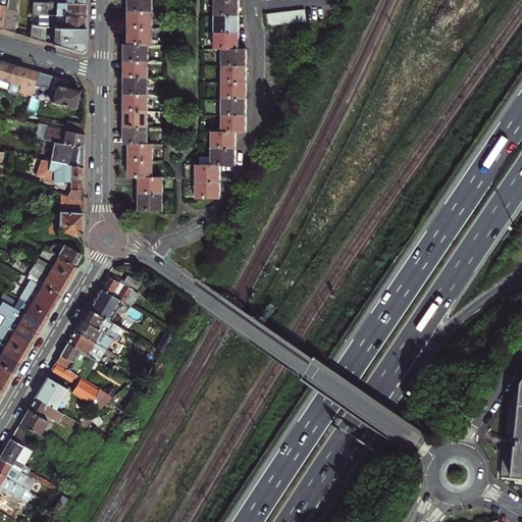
[(7,0),(3,31),(10,33),(14,34),(17,11),(14,11),(16,0),(7,0)]
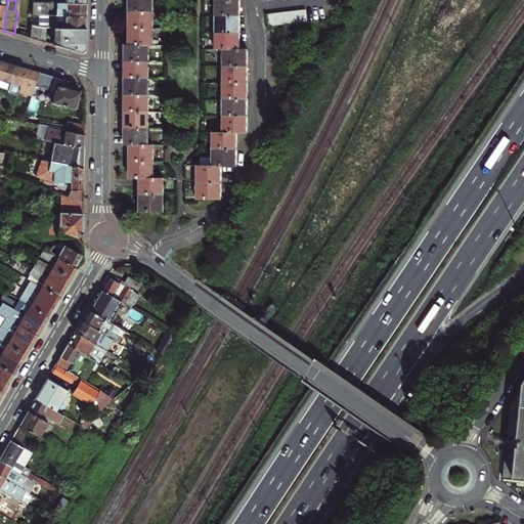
[(128,0),(129,12),(153,12),(153,4),(153,0),(128,0)]
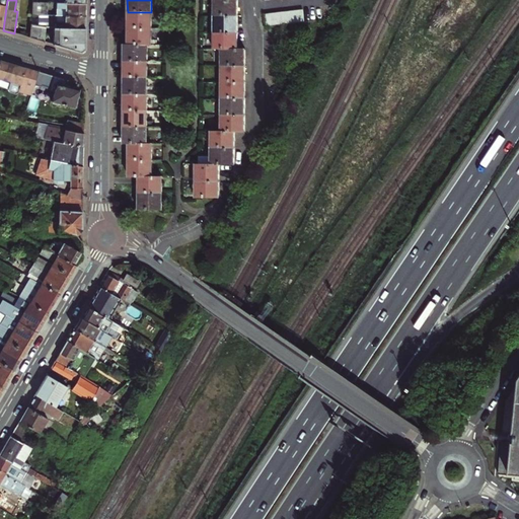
[(238,16),(237,0),(214,0),(214,7),(214,15),(238,16)]
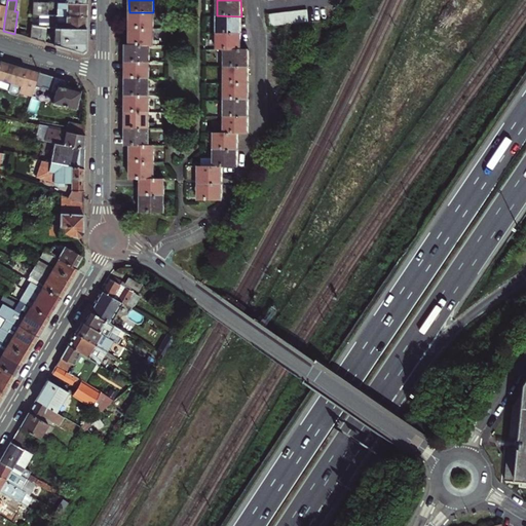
[(32,15),(48,15),(48,3),(33,3),(32,15)]
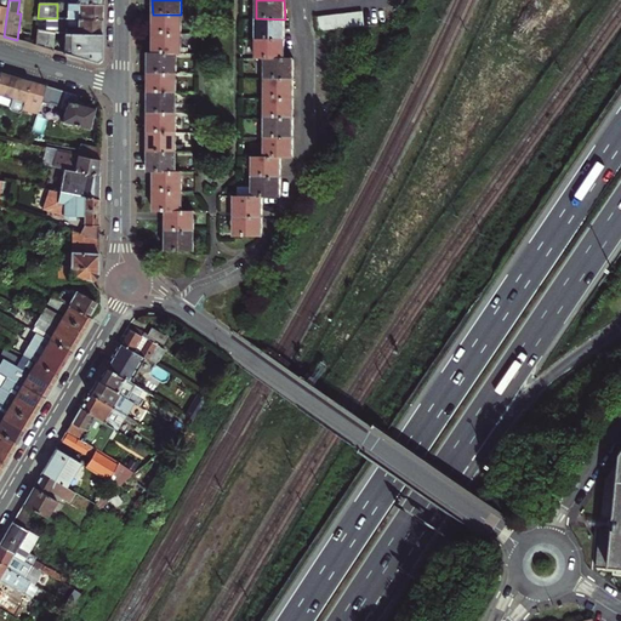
[(102,4),(78,4),(78,16),(74,16),(73,20),(101,20),(102,12),(102,4)]
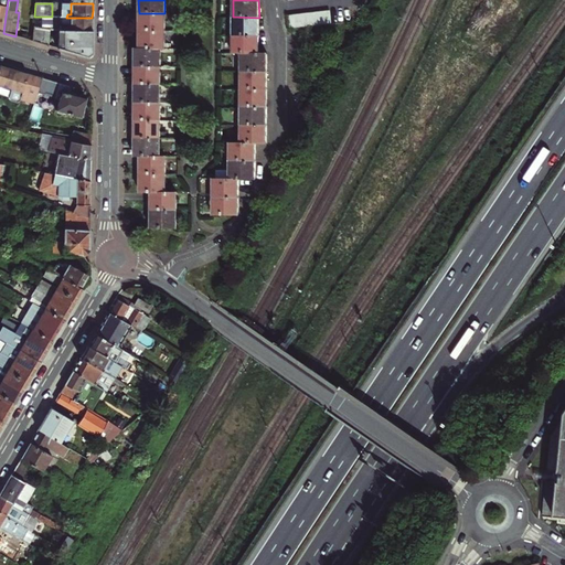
[(330,10),(288,14),(289,28),(332,23),(330,10)]
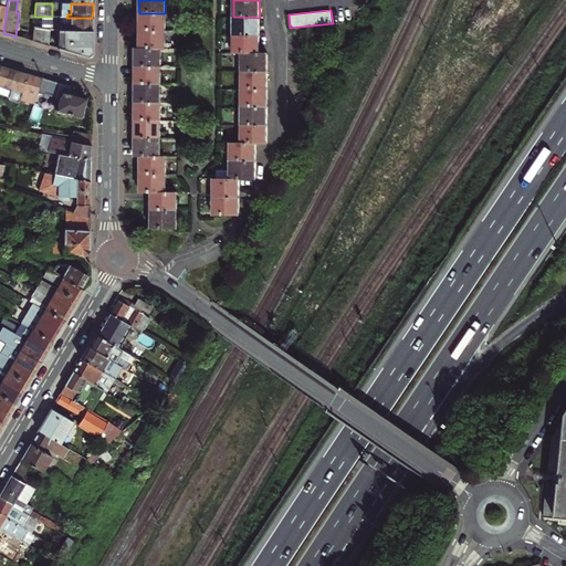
[(139,13),(139,31),(165,31),(165,23),(165,13),(139,13)]
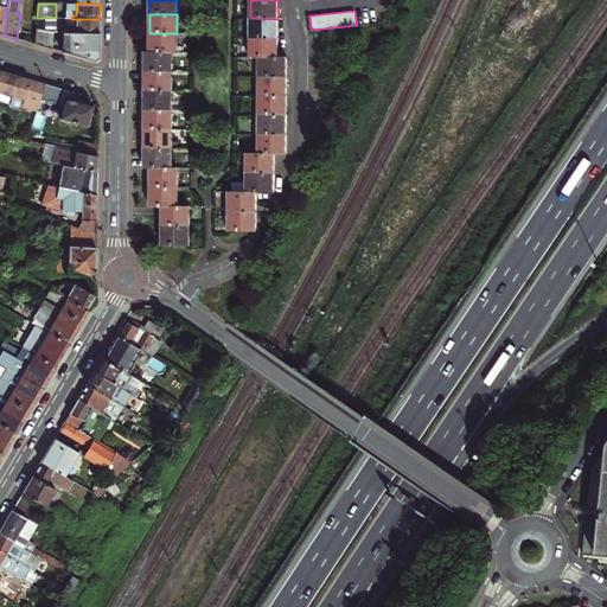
[(98,19),(71,19),(57,18),(57,21),(64,23),(64,30),(61,30),(61,33),(62,33),(98,34),(98,27),(98,19)]
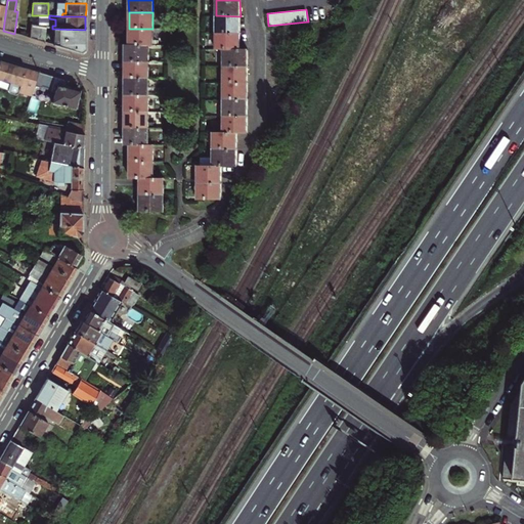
[(241,16),(216,15),(216,26),(216,33),(241,33),(241,16)]
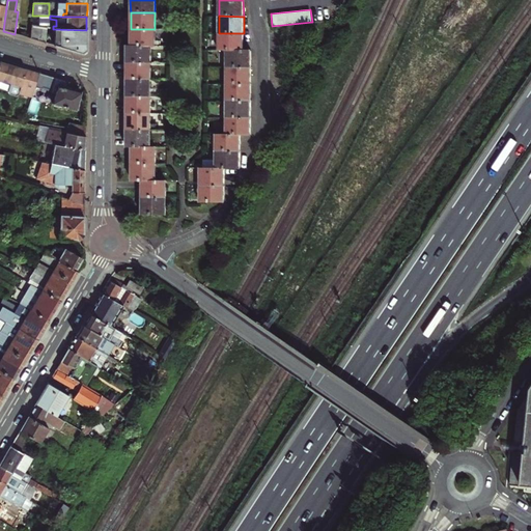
[(38,27),(38,42),(46,44),(47,28),(38,27)]
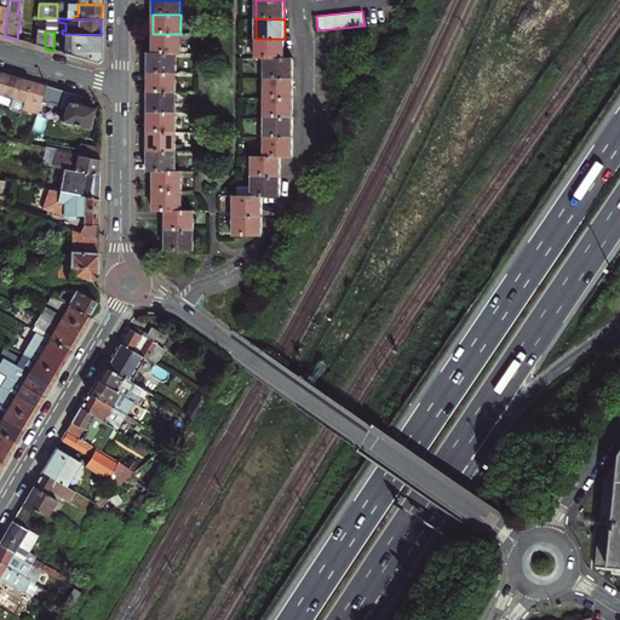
[(101,35),(63,34),(63,53),(95,63),(98,61),(101,58),(101,35)]
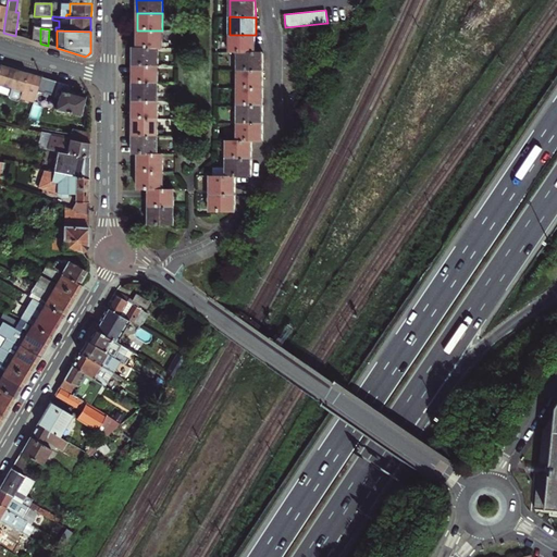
[(162,31),(137,31),(137,48),(158,48),(162,48),(162,39),(162,31)]
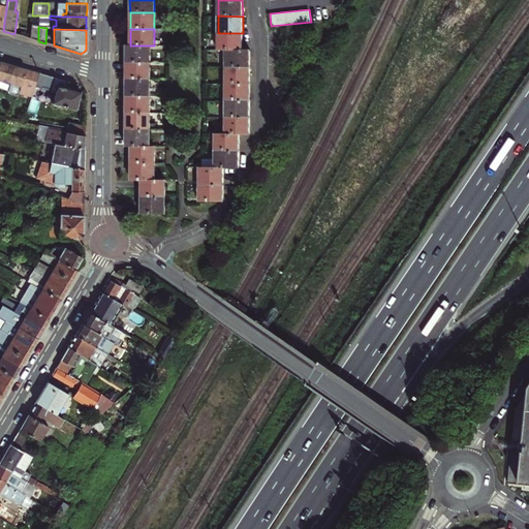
[(243,33),(218,33),(218,42),(218,50),(226,50),(243,51),(243,33)]
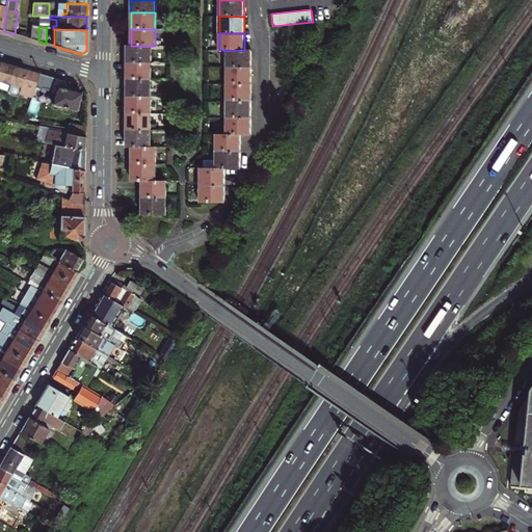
[(127,63),(151,63),(151,56),(151,46),(131,46),(127,46),(127,63)]
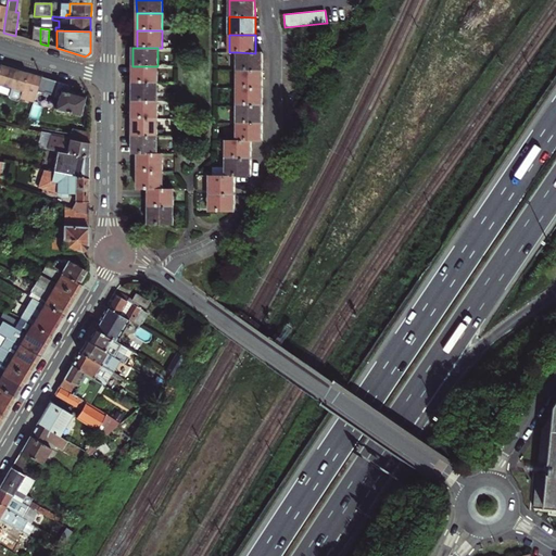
[(238,62),(238,72),(263,72),(263,53),(255,53),(238,52),(238,62)]
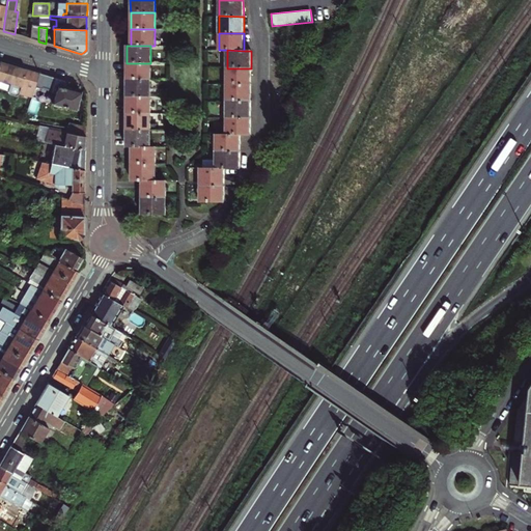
[(0,61),(0,81),(21,87),(26,70),(19,67),(6,63),(0,61)]
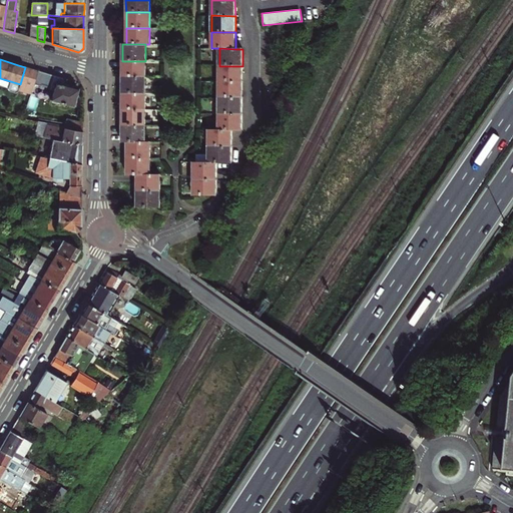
[(145,61),(122,61),(122,78),(145,78),(145,70),(145,61)]
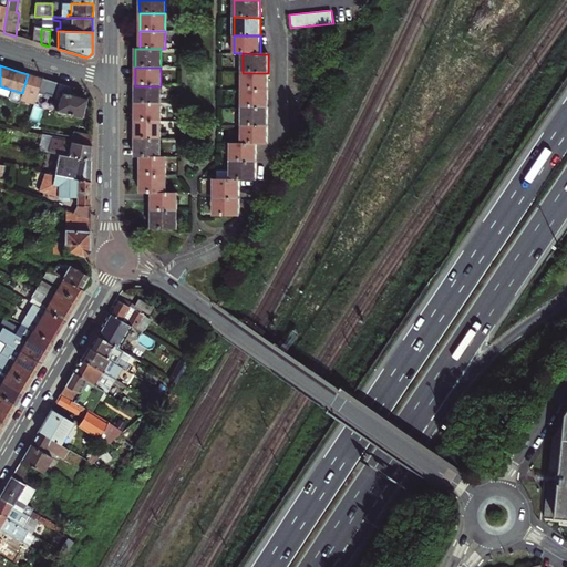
[(243,79),(243,90),(268,91),(268,73),(243,73),(243,79)]
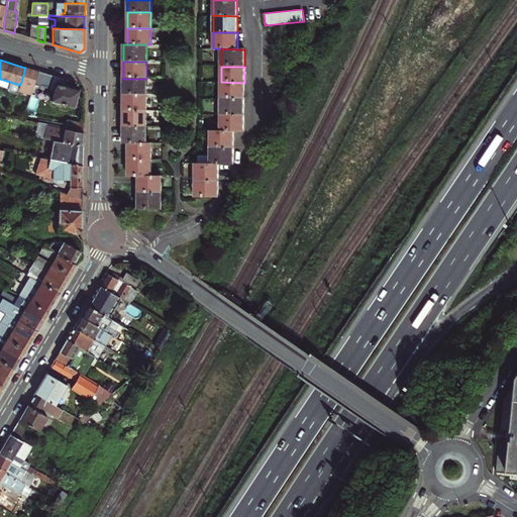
[(55,91),(52,99),(55,104),(59,105),(62,104),(75,108),(80,91),(62,85),(64,79),(59,78),(55,76),(50,90),(55,91)]
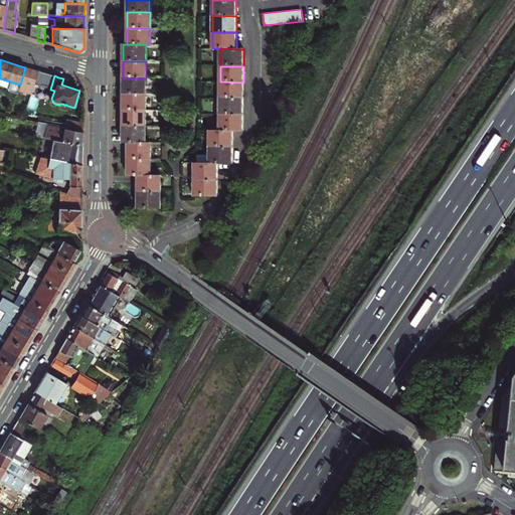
[(123,95),(146,95),(146,88),(146,78),(123,78),(123,95)]
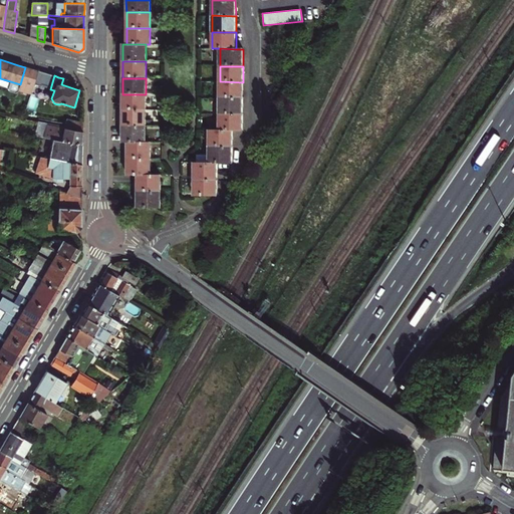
[(243,82),(220,81),(220,89),(219,98),(243,98),(243,82)]
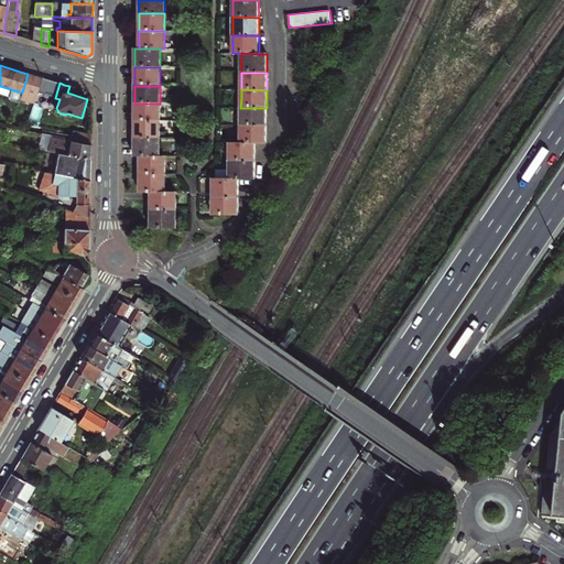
[(134,122),(160,122),(160,114),(160,104),(134,104),(134,122)]
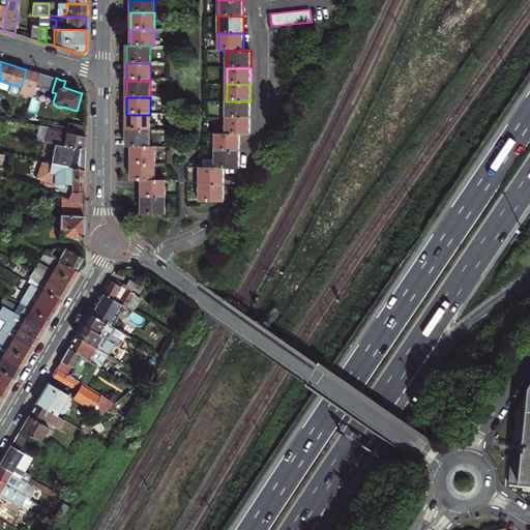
[(226,110),(226,118),(251,118),(251,101),(226,101),(226,110)]
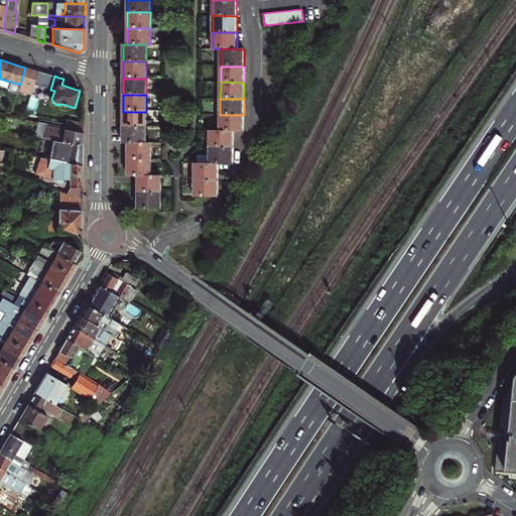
[(146,112),(123,112),(123,127),(146,128),(146,121),(146,112)]
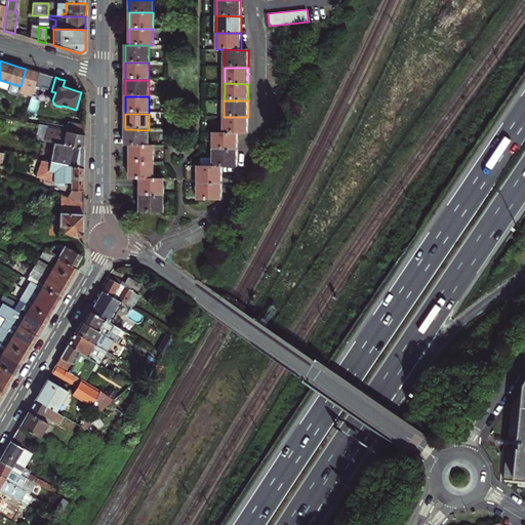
[(224,134),(238,134),(248,134),(248,117),(224,117),(224,123),(224,134)]
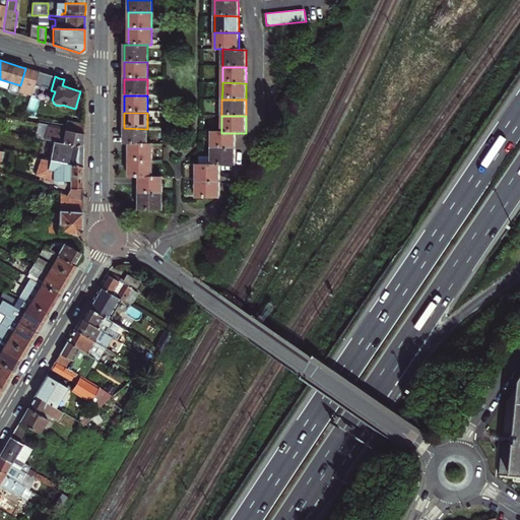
[(83,134),(83,125),(71,123),(70,124),(66,123),(65,130),(83,134)]
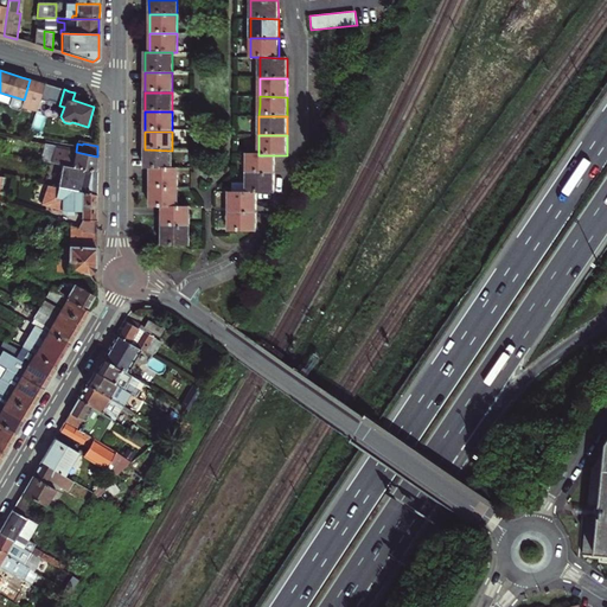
[(172,151),(145,149),(145,170),(149,170),(172,170),(172,161),(172,151)]
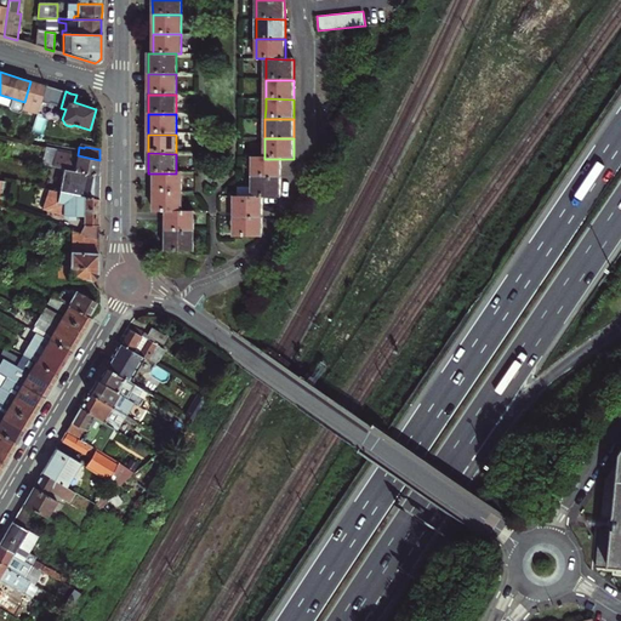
[(100,167),(100,160),(78,155),(66,154),(64,164),(55,161),(53,166),(72,170),(100,175),(100,167)]
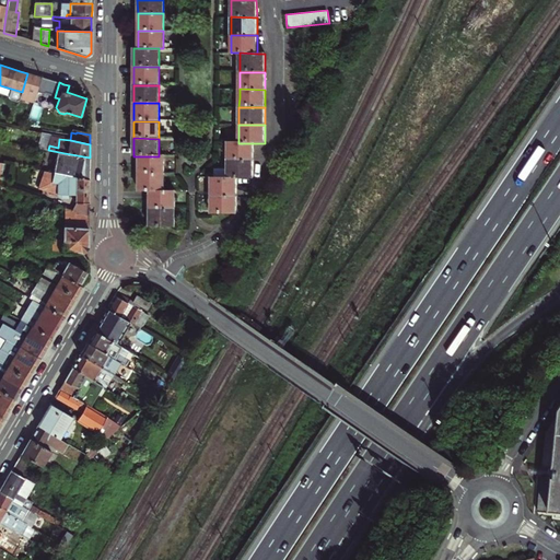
[(228,151),(228,161),(254,161),(254,143),(238,143),(228,143),(228,151)]
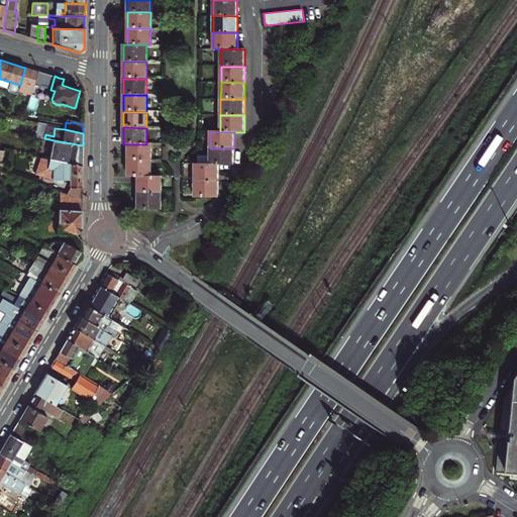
[(83,145),(60,141),(59,144),(64,145),(61,162),(82,166),(83,156),(83,145)]
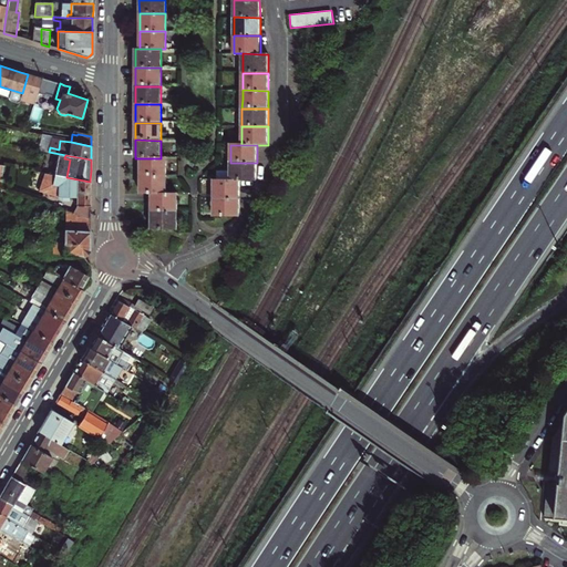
[(140,158),(140,176),(166,176),(166,168),(166,158),(161,158),(140,158)]
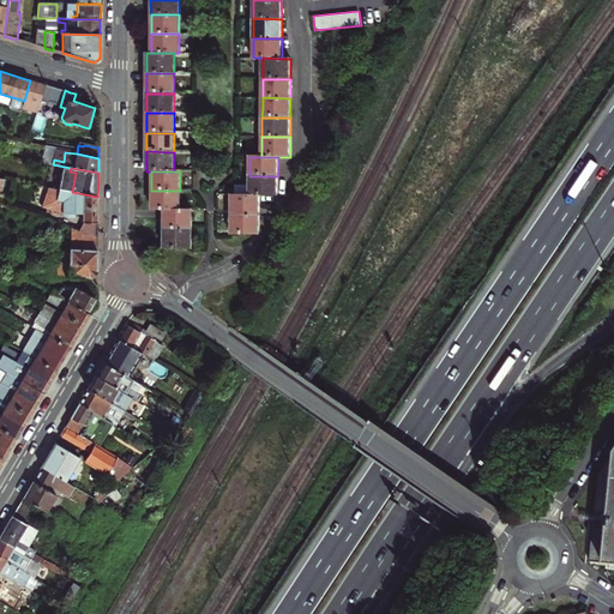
[(250,197),(260,197),(277,197),(278,176),(250,176),(250,186),(250,197)]
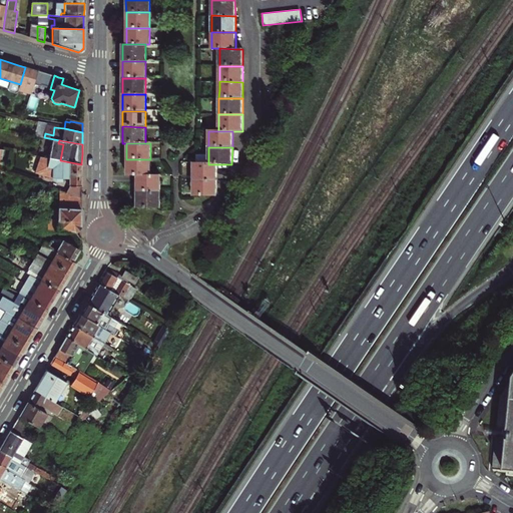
[(0,150),(0,169),(7,172),(11,152),(0,150)]
